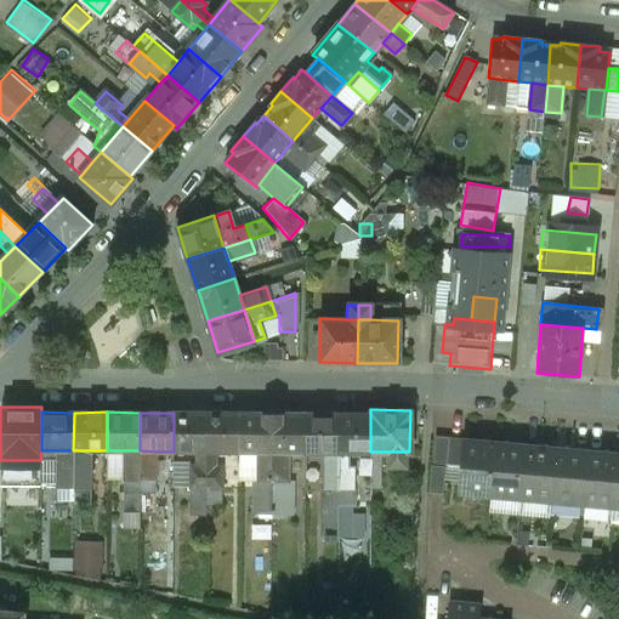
[(208,413),(174,413),(174,452),(197,452),(206,452),(208,413)]
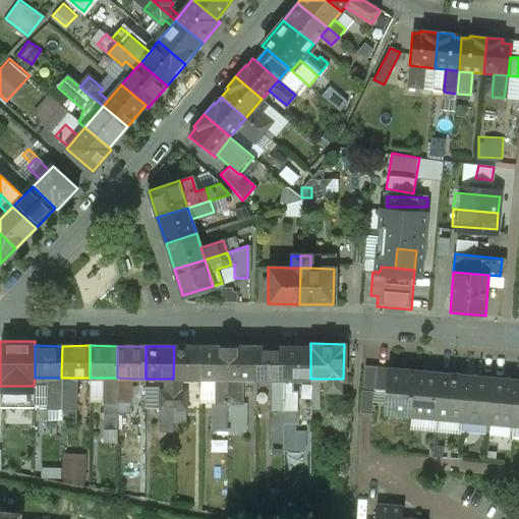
[(202,346),(174,346),(173,379),(181,379),(202,379),(202,346)]
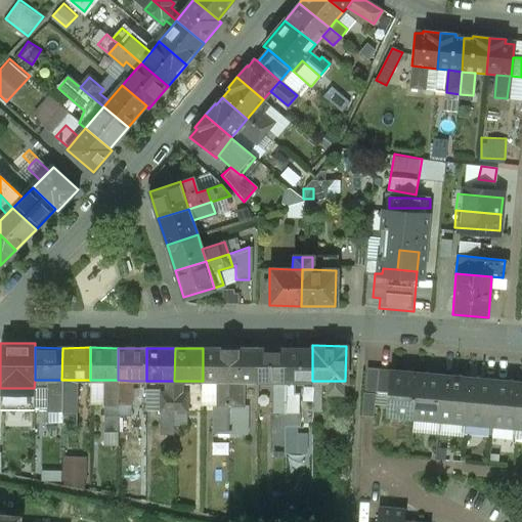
[(228,348),(203,348),(203,381),(216,381),(228,381),(228,348)]
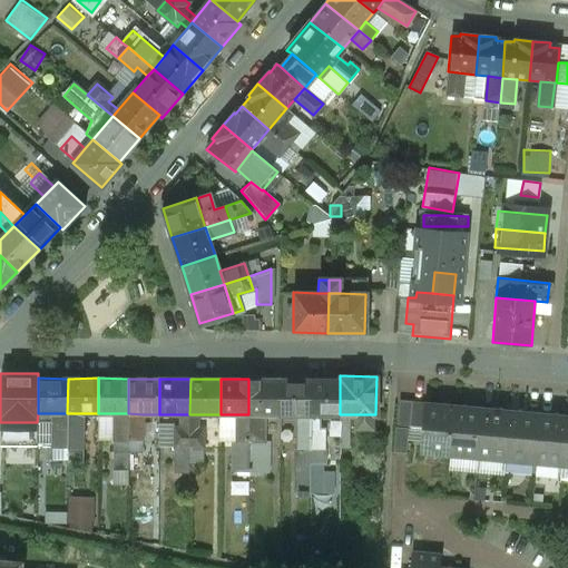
[(278,379),(248,379),(248,414),(262,414),(278,414),(278,379)]
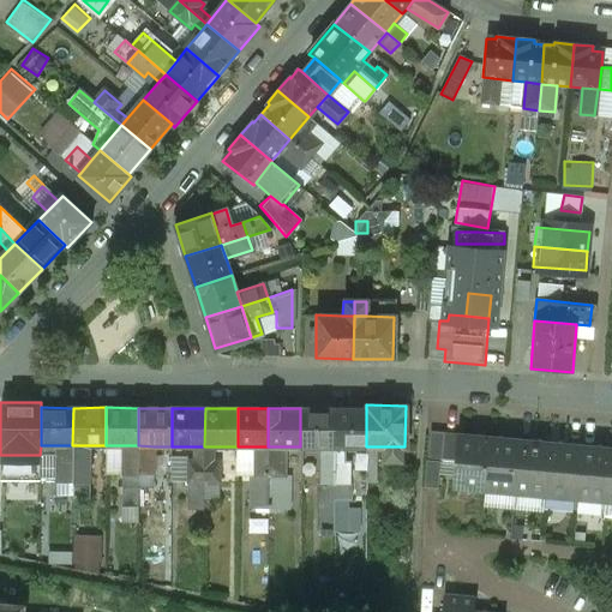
[(334,409),(300,408),(300,447),(323,447),(329,447),(333,447),(334,409)]
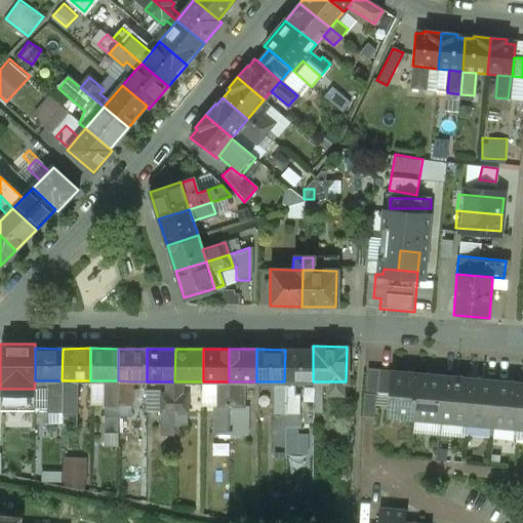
[(313,350),(285,350),(284,381),(292,381),(313,381),(313,350)]
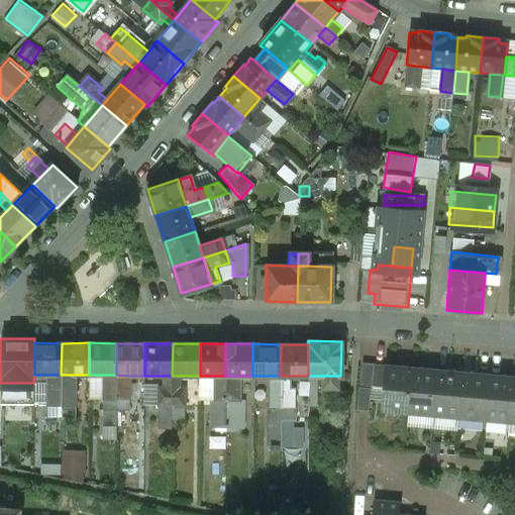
[(373,364),(361,362),(358,386),(371,387),(373,364)]
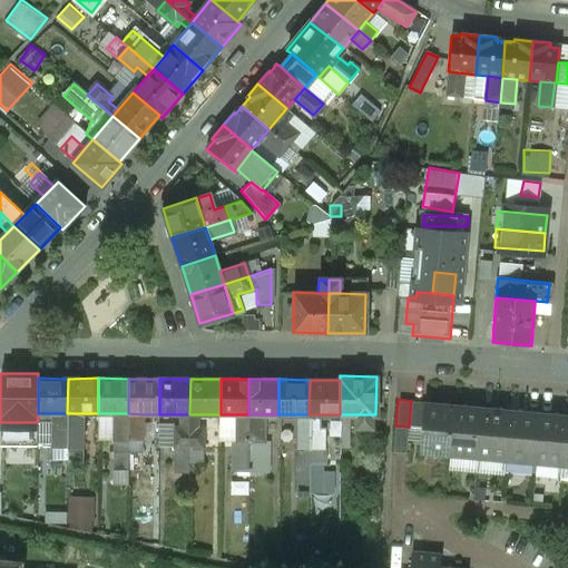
[(424,402),(411,401),(409,427),(422,428),(424,403),(424,402)]
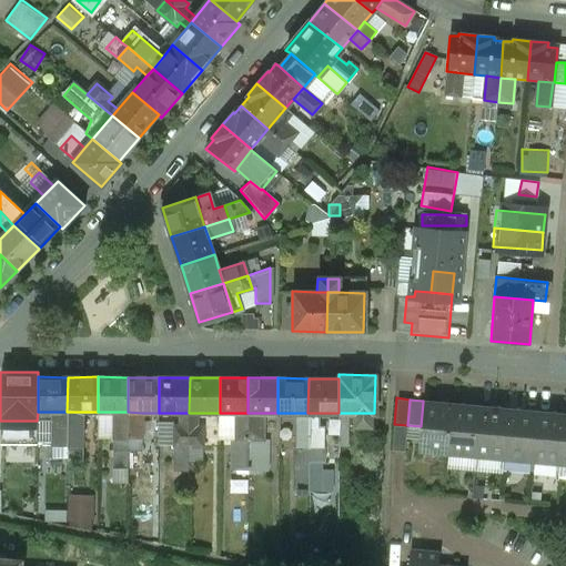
[(452,405),(423,402),(418,450),(447,453),(452,405)]
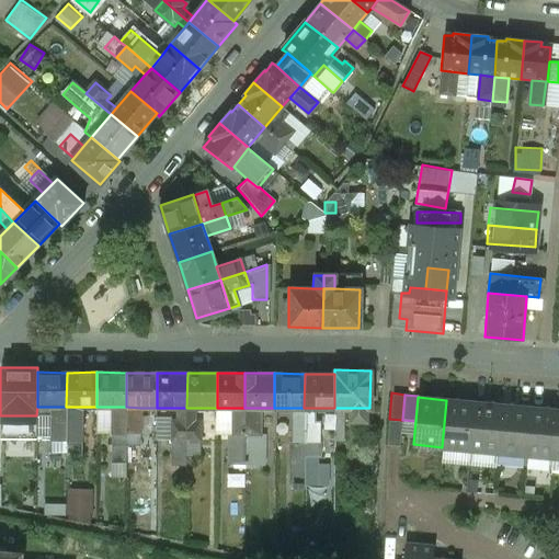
[(474,402),(446,400),(442,447),(469,449),(474,402)]
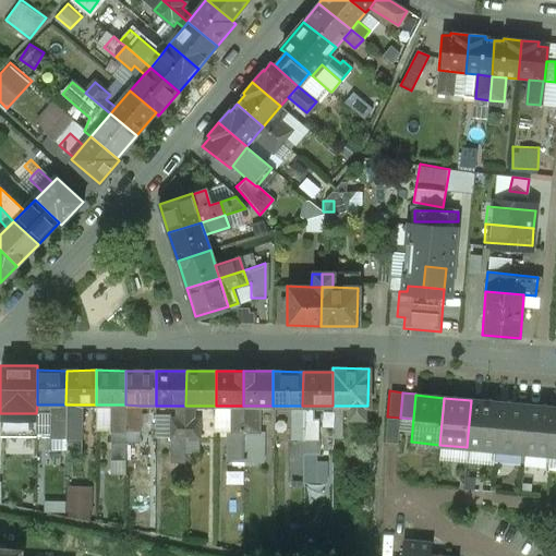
[(494,449),(498,402),(471,400),(467,447),(494,449)]
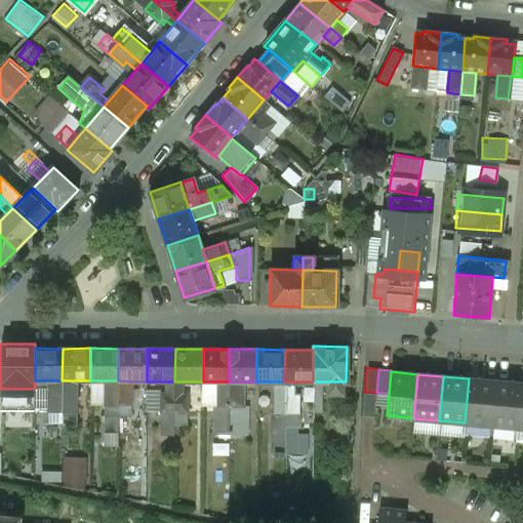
[(494,381),(469,378),(465,423),(490,426),(494,381)]
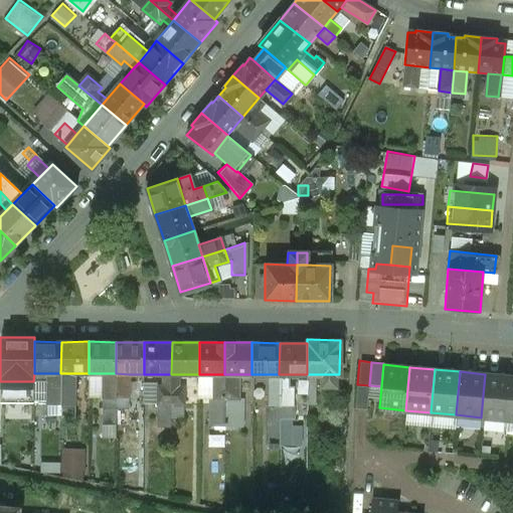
[(60,373),(50,373),(50,385),(47,385),(47,402),(60,403),(60,373)]
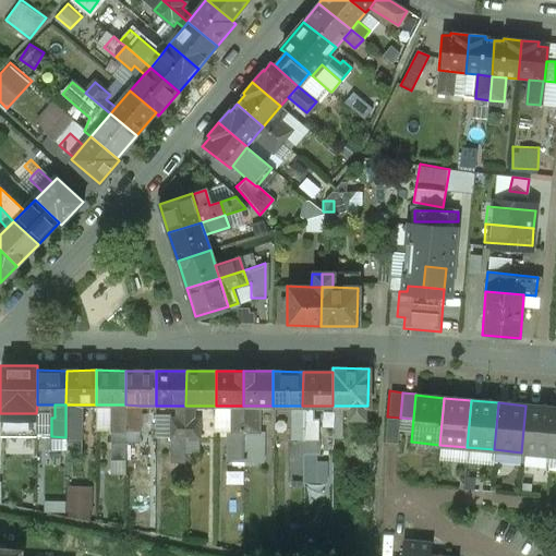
[(77,405),(65,405),(65,437),(81,437),(81,418),(77,418),(77,405)]
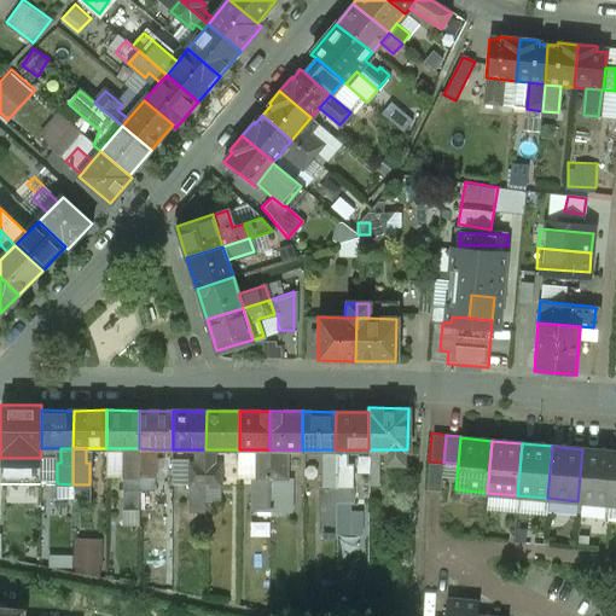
[(139,448),(123,448),(123,488),(138,488),(139,448)]
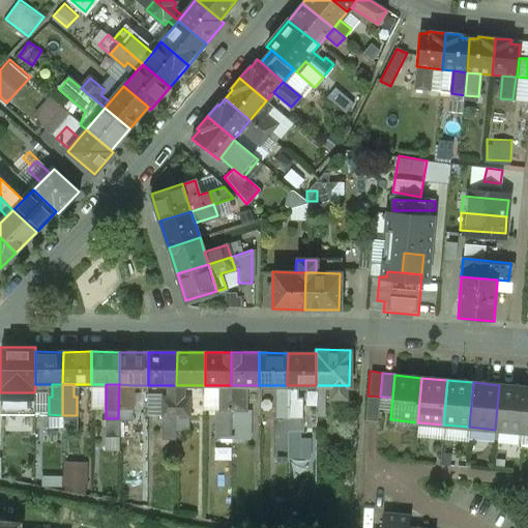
[(133,385),(119,384),(118,418),(133,418),(133,385)]
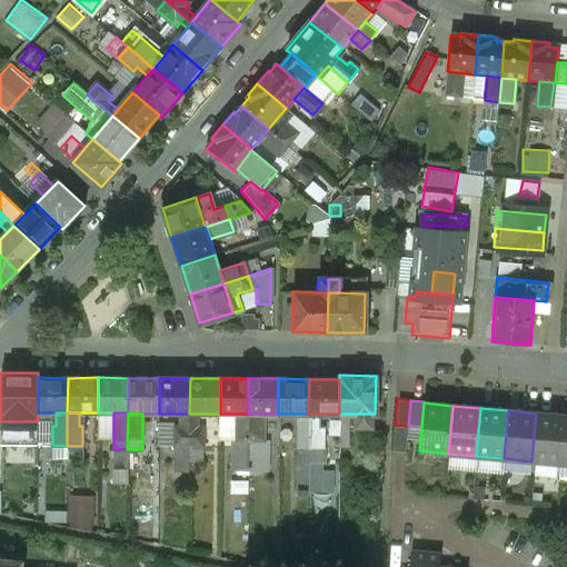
[(189,414),(180,414),(180,426),(175,426),(173,445),(189,446),(189,414)]
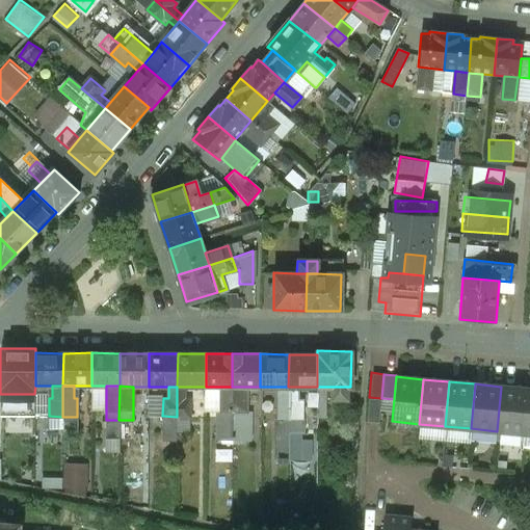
[(185,387),(177,387),(177,417),(190,417),(190,398),(185,398),(185,387)]
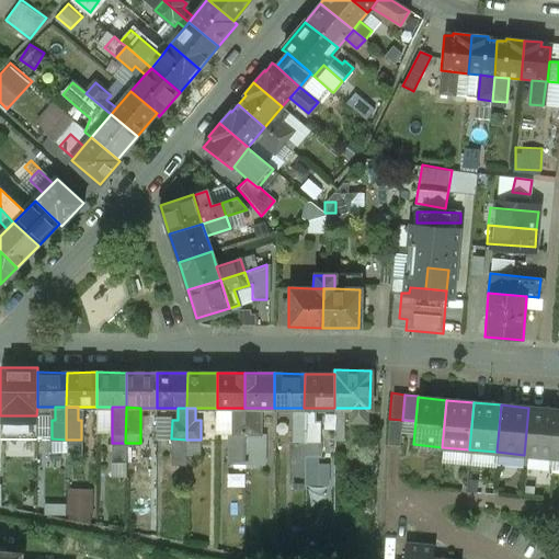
[(244,408),(231,408),(231,432),(244,433),(244,408)]
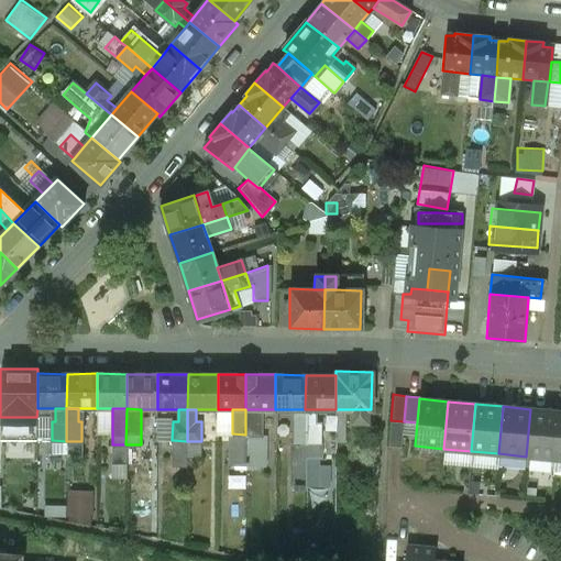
[(259,409),(245,409),(245,435),(259,435),(259,409)]
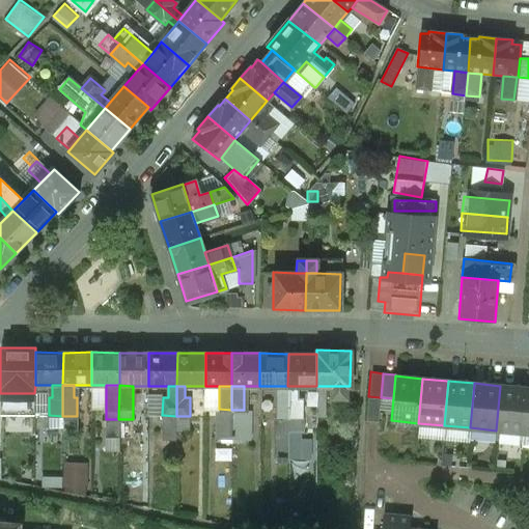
[(279,398),(274,397),(274,417),(287,417),(287,386),(284,386),(279,386),(279,398)]
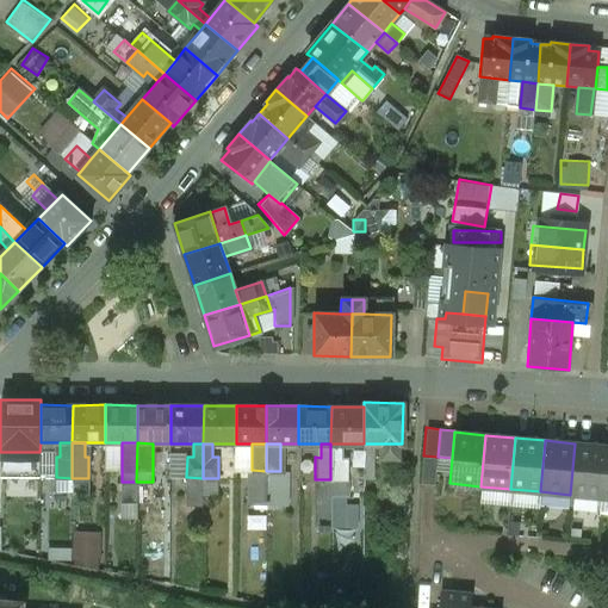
[(340,458),(340,444),(330,444),(330,479),(346,479),(346,458),(340,458)]
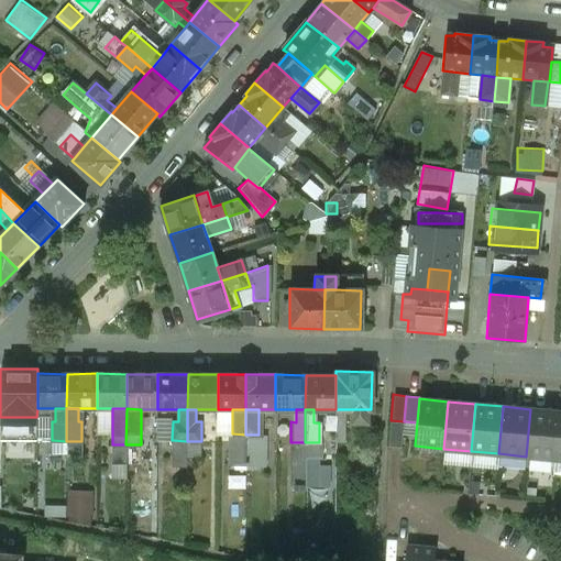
[(366,409),(350,409),(350,421),(366,421),(366,409)]
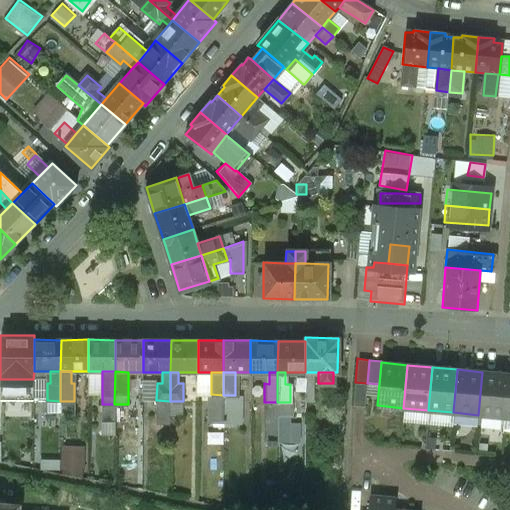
[(507,374),(482,372),(478,415),(503,417),(507,374)]
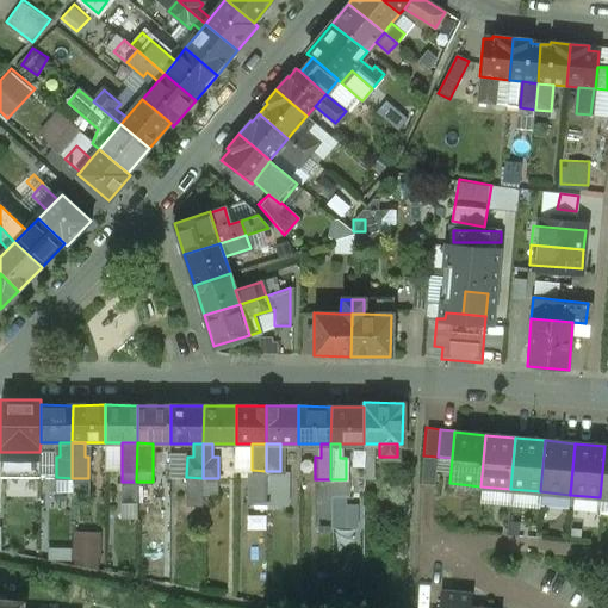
[(14,452),(0,452),(0,461),(14,463),(14,452)]
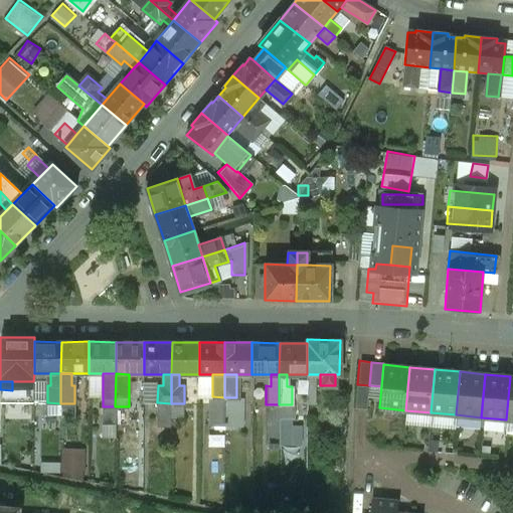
[(368,386),(356,385),(354,408),(366,409),(368,386)]
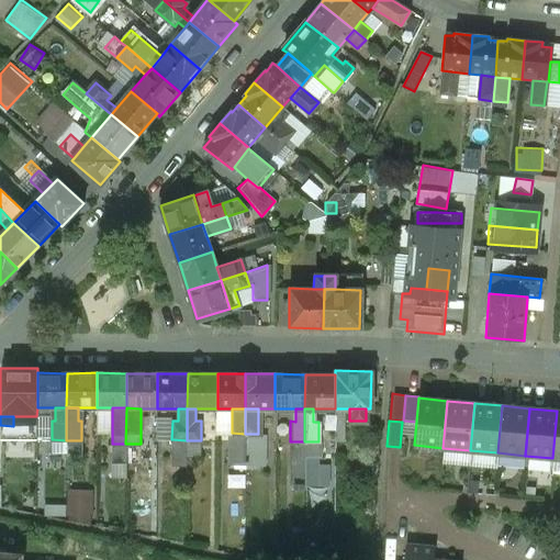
[(93,521),(93,488),(68,486),(67,519),(93,521)]
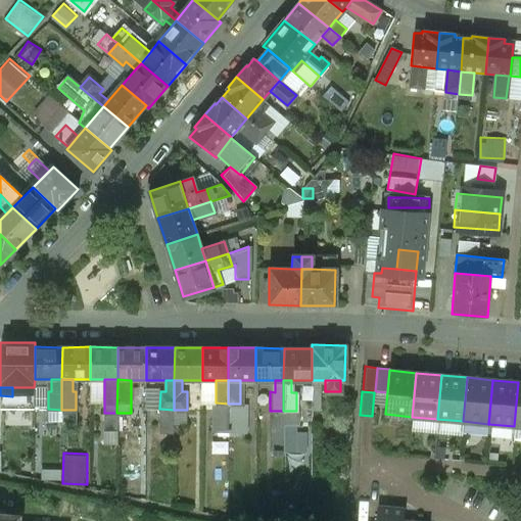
[(403,520),(404,509),(377,507),(375,520),(403,520)]
